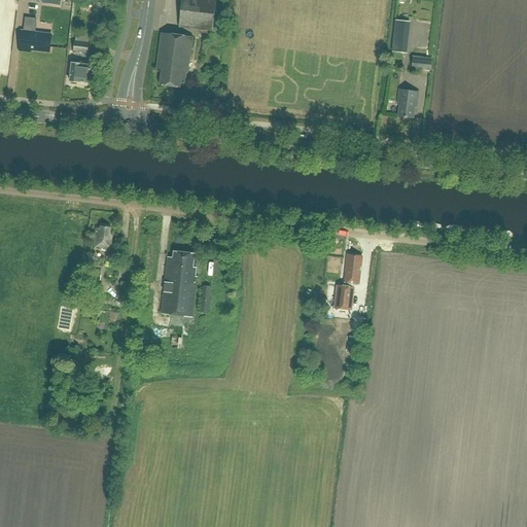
[(181,0),(179,24),(213,28),(216,0),(181,0)]
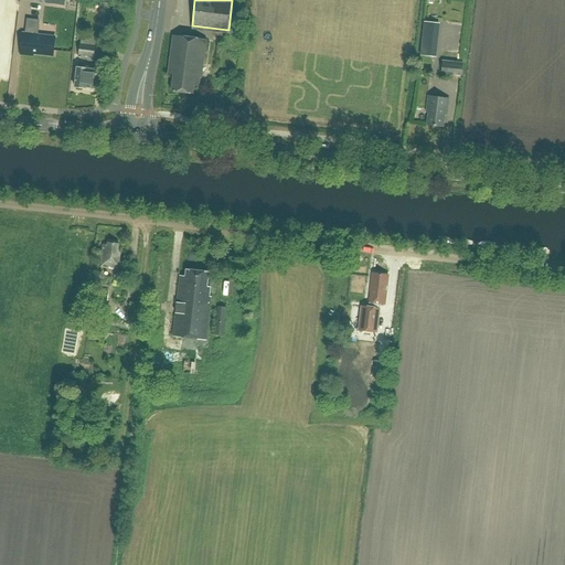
[(110,3),(100,2),(99,12),(110,13),(110,3)]
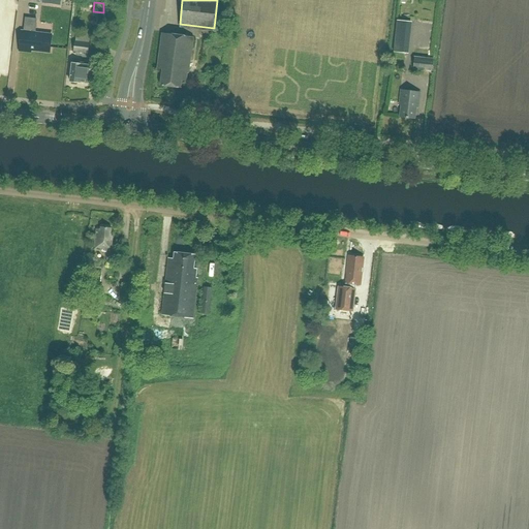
[(30,6),(29,17),(38,17),(39,7),(30,6)]
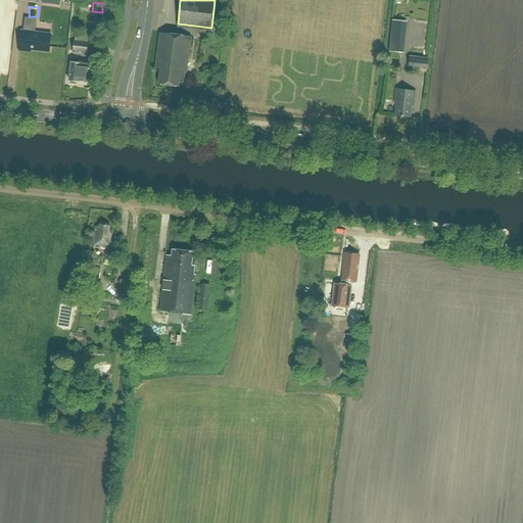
[(25,19),(22,41),(20,41),(18,50),(30,52),(30,50),(49,52),(51,36),(34,34),(36,20),(25,19)]
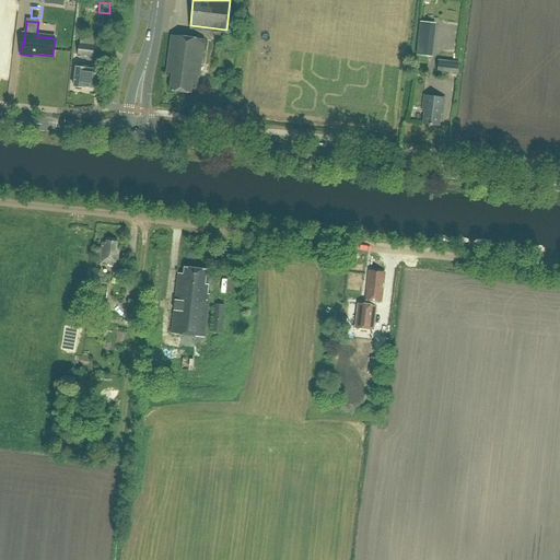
[(421,22),(418,55),(433,56),(436,24),(421,22)]
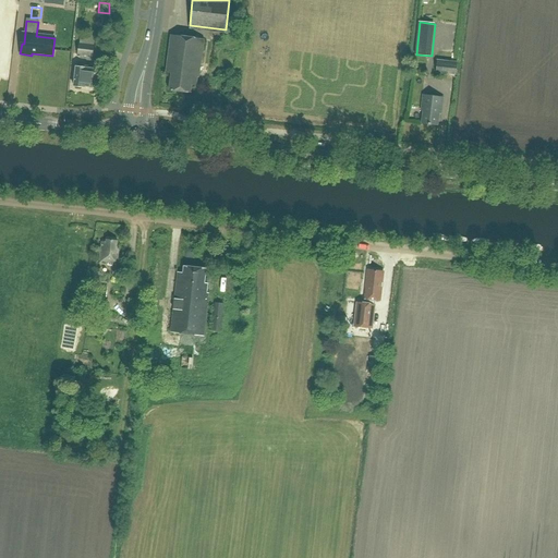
[(166,73),(171,74),(169,91),(191,94),(192,86),(196,86),(197,77),(199,77),(204,39),(194,38),(181,36),(181,37),(171,36),(166,73)]
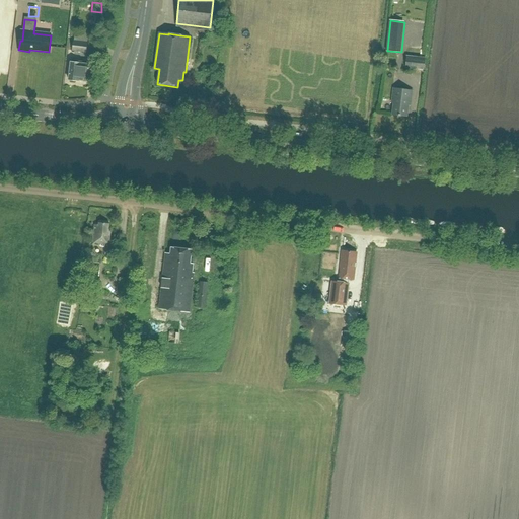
[(73,41),(72,52),(86,54),(87,43),(73,41)]
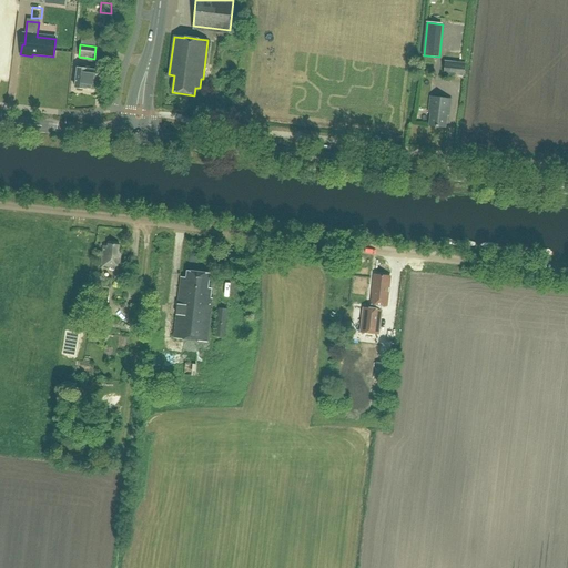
[(465,64),(459,63),(444,61),(443,75),(463,78),(465,64)]
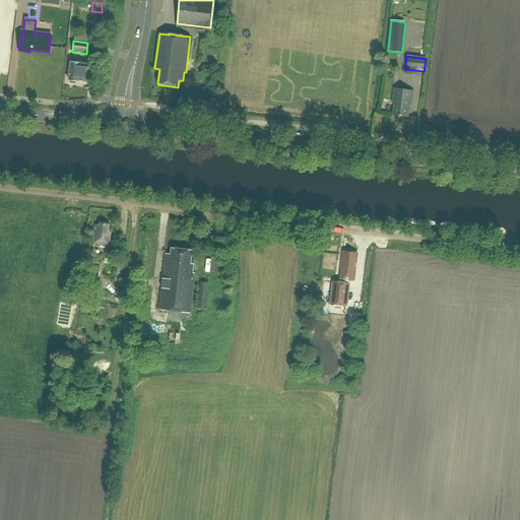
[(70,63),(68,81),(77,82),(77,81),(88,83),(90,65),(82,64),(82,62),(71,61),(71,63),(70,63)]
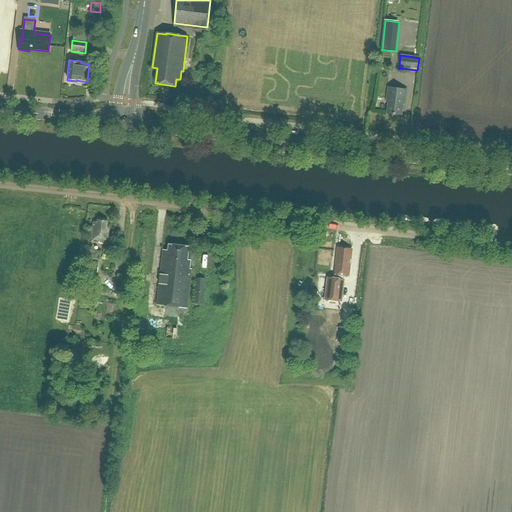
[(405,102),(406,90),(388,88),(387,100),(389,100),(387,114),(401,116),(403,102),(405,102)]
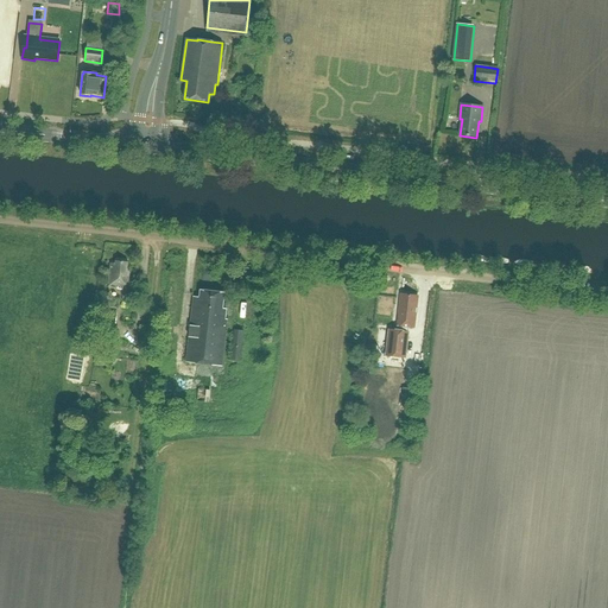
[(111,264),(107,285),(109,285),(109,286),(128,289),(130,270),(127,270),(128,263),(115,261),(115,264),(111,264)]
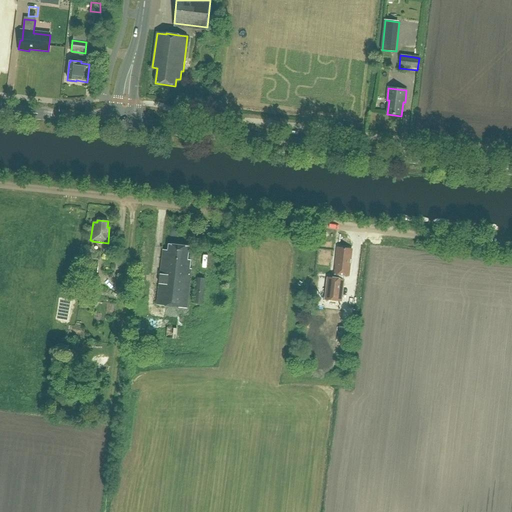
[(168,251),(163,250),(156,306),(187,309),(191,270),(190,270),(191,261),(188,260),(189,247),(169,244),(168,251)]
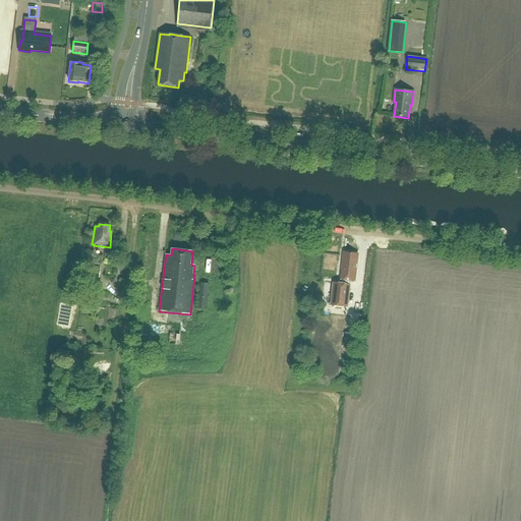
[(355,255),(355,253),(346,252),(346,254),(343,253),(339,284),(334,283),(331,304),(347,307),(350,281),(355,282),(358,255),(355,255)]
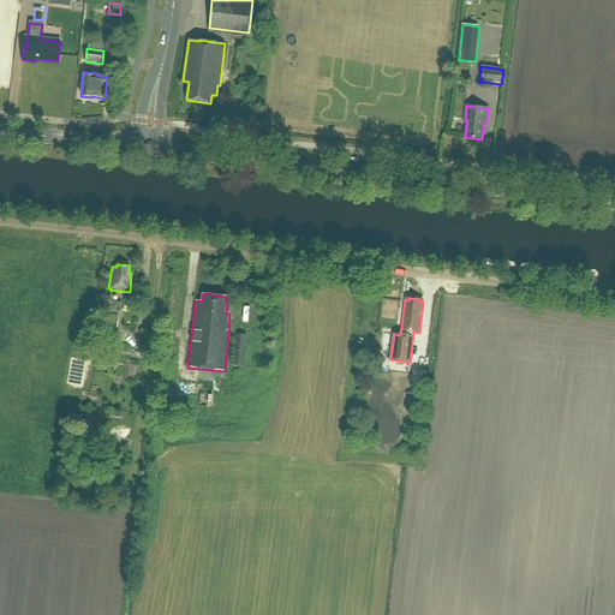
[(107,317),(105,327),(117,328),(119,320),(107,317)]
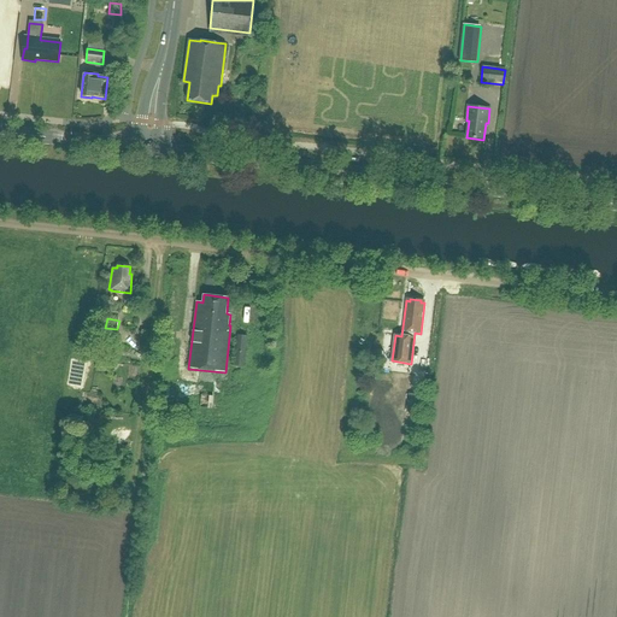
[(117,346),(119,331),(105,329),(103,344),(117,346)]
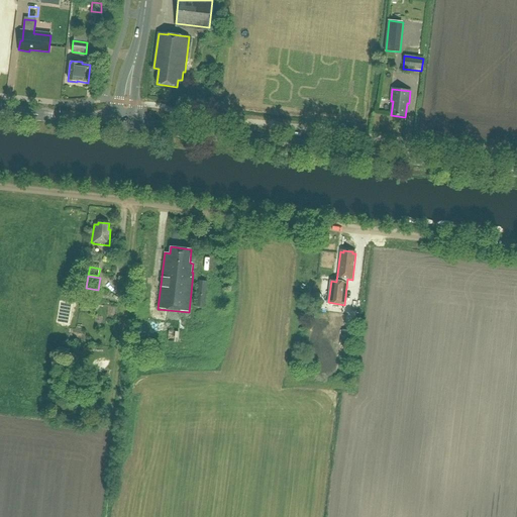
[(208,282),(198,281),(196,306),(205,307),(208,282)]
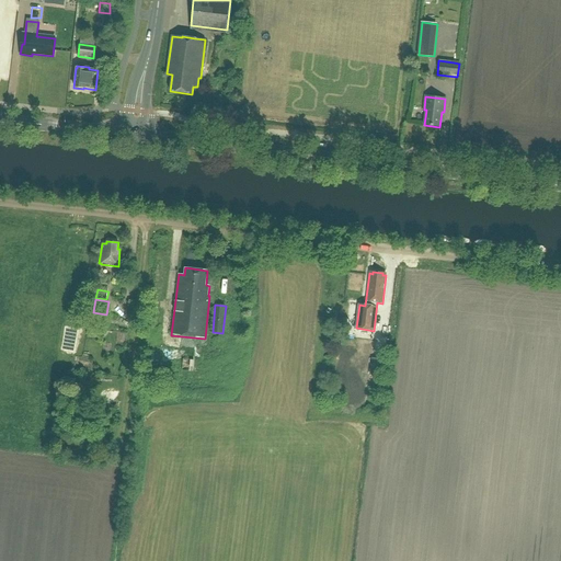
[(369,376),(379,376),(381,359),(371,358),(369,376)]
